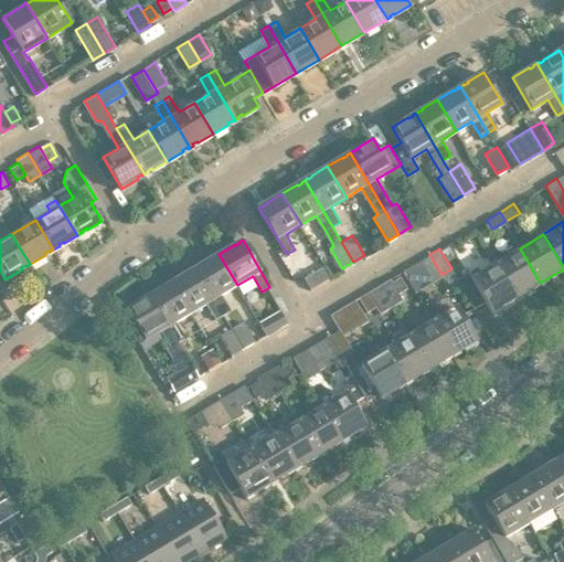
[(517,297),(540,283),(520,248),(496,263),(517,297)]
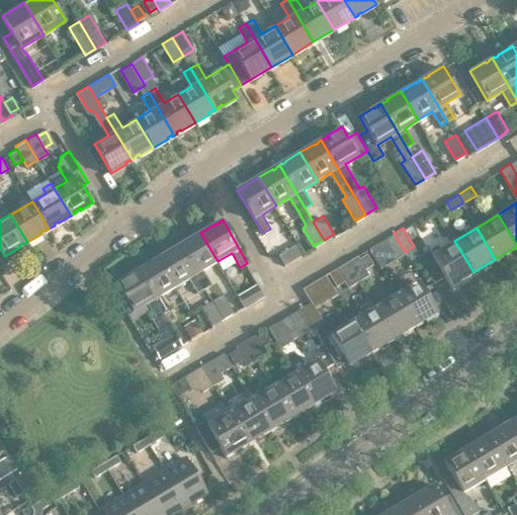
[(180,245),(204,287),(211,284),(203,269),(218,261),(200,233),(186,241),(187,242),(183,244),(183,243),(180,245)]
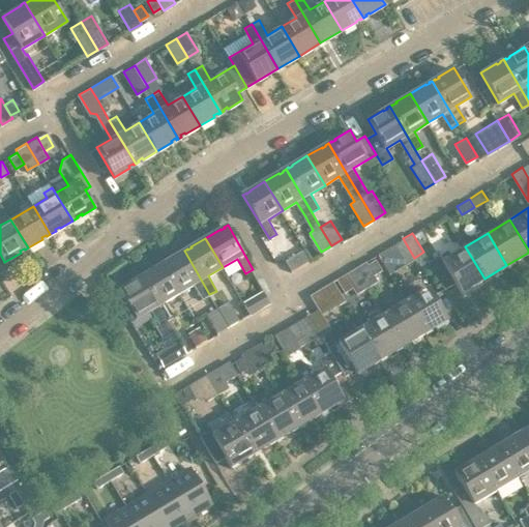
[(414,258),(403,238),(378,253),(389,272),(414,258)]
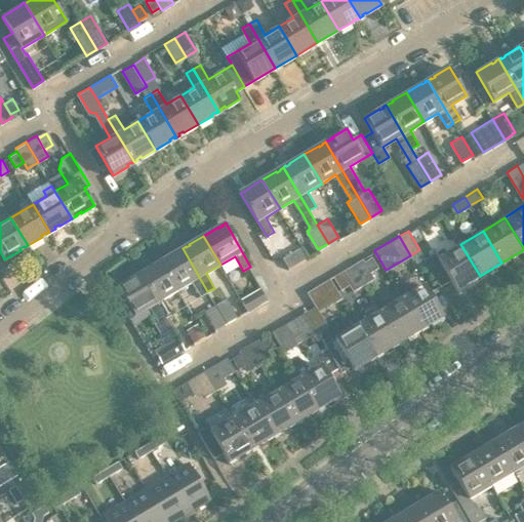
[(480,276),(460,244),(445,252),(442,247),(424,258),(443,290),(453,284),(456,289),(480,276)]
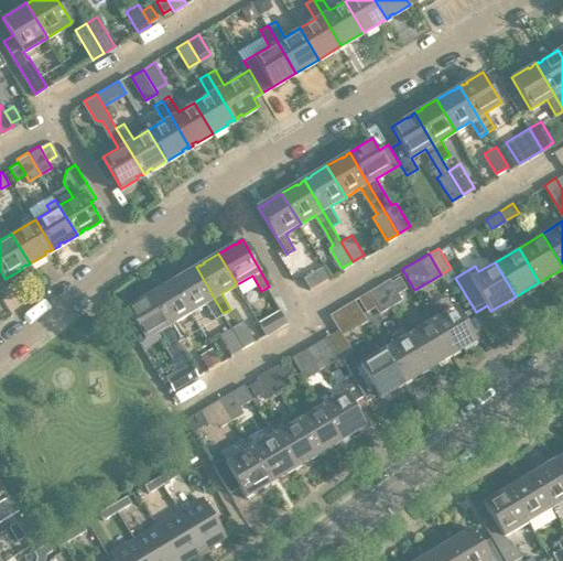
[(310,288),(329,276),(323,263),(303,276),(310,288)]
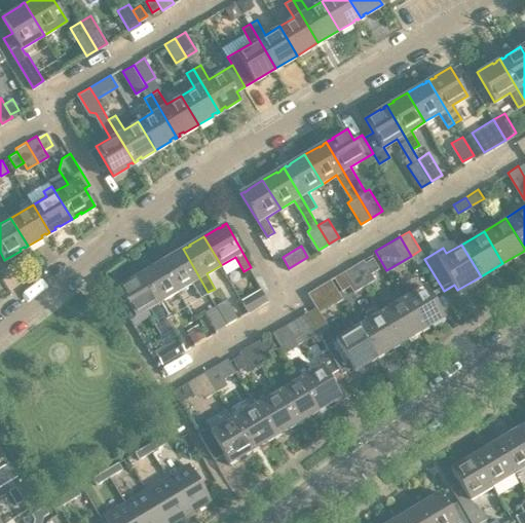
[(201,296),(208,292),(183,249),(180,250),(180,251),(177,253),(176,252),(161,261),(179,290),(192,282),(201,296)]
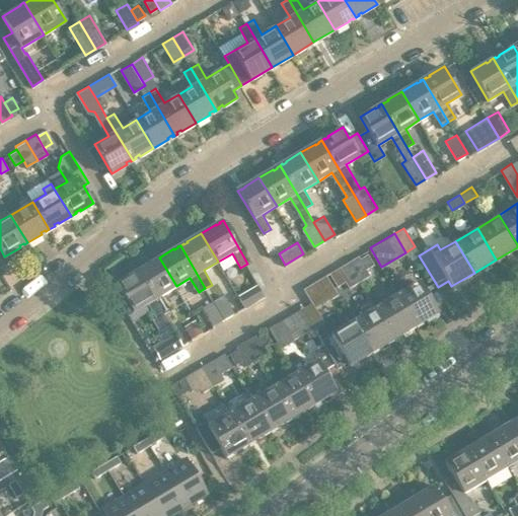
[(374,263),(368,252),(360,258),(366,268),(374,263)]
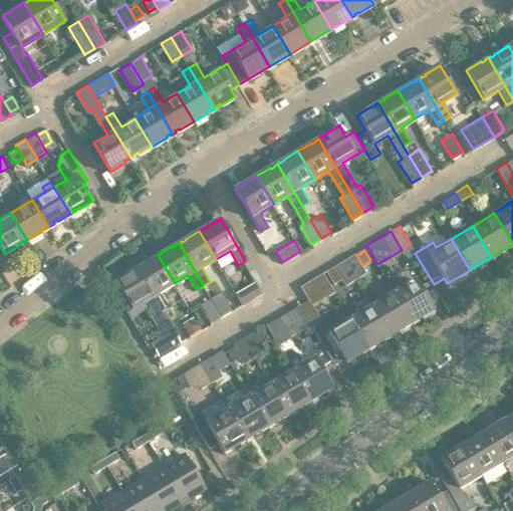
[(344,258),(355,277),(366,271),(362,265),(356,255),(355,252),(344,258)]
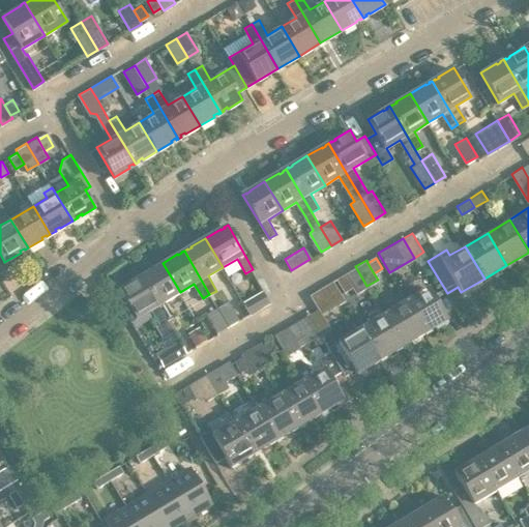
[(141,275),(167,319),(174,315),(166,300),(180,292),(163,263),(147,271),(148,272),(144,274),(144,273),(141,275)]
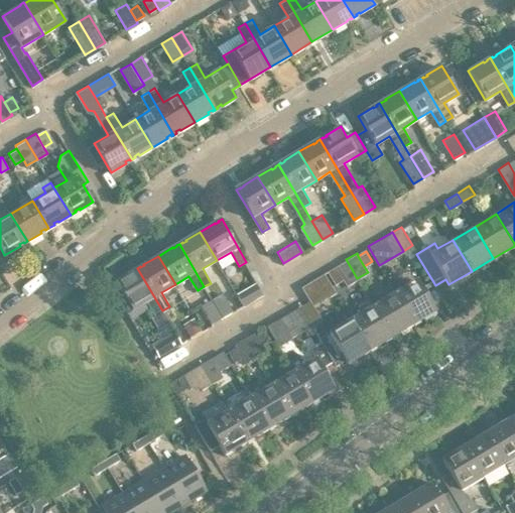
[(357,278),(346,259),(336,266),(344,278),(347,284),(357,278)]
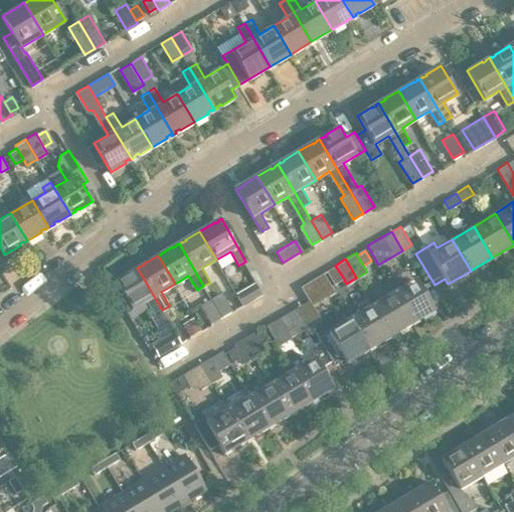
[(335,283),(343,278),(335,266),(327,270),(335,283)]
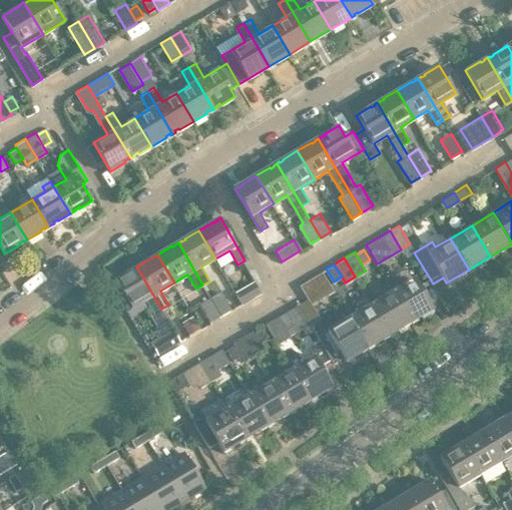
[(133,269),(134,269),(130,271),(115,279),(132,308),(146,299),(154,313),(161,309),(136,267),(133,269)]
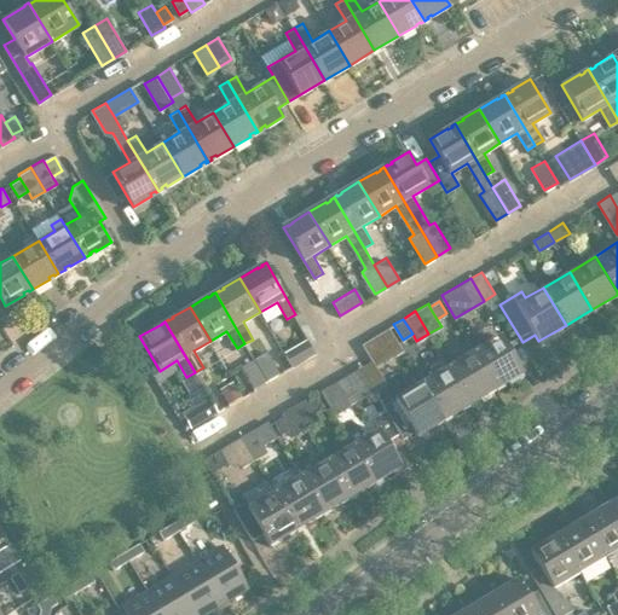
[(390,326),(375,335),(390,358),(403,349),(390,326)]
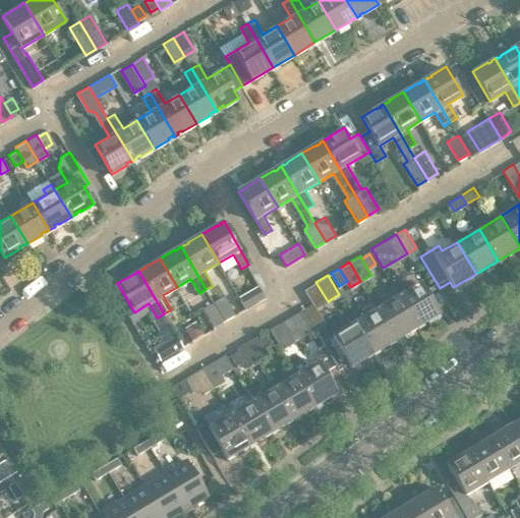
[(421,281),(399,294),(417,326),(441,312),(421,281)]
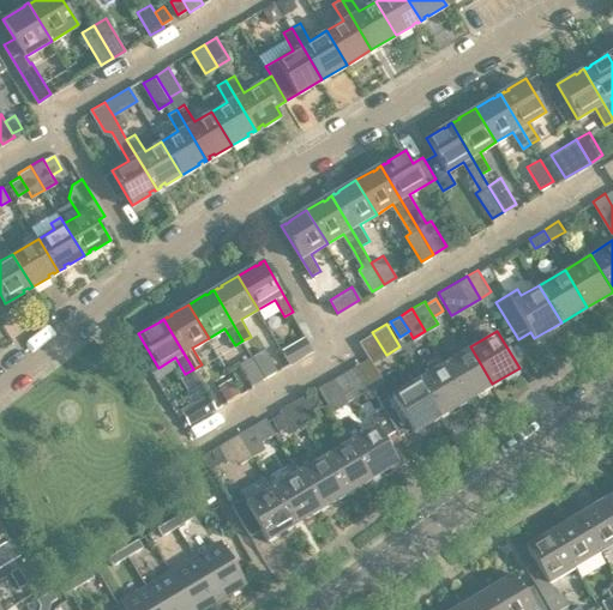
[(372,332),(360,339),(370,356),(373,362),(386,355),(372,332)]
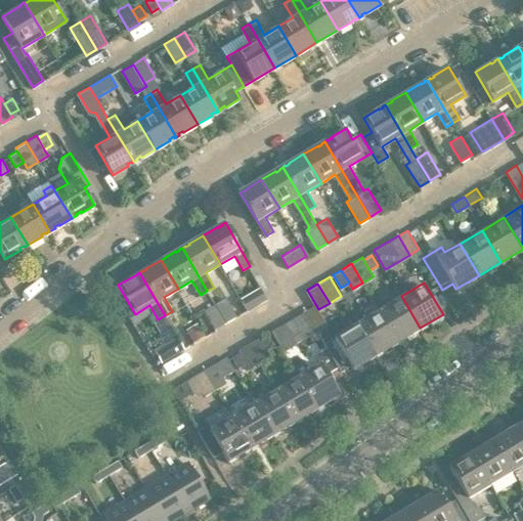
[(247,310),(265,300),(259,289),(241,300),(247,310)]
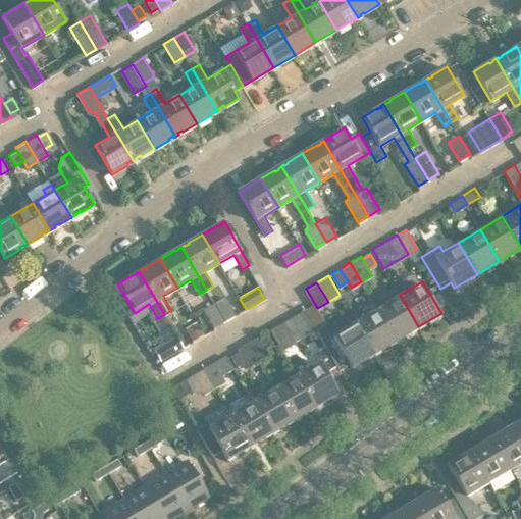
[(397,340),(418,326),(400,295),(377,308),(397,340)]
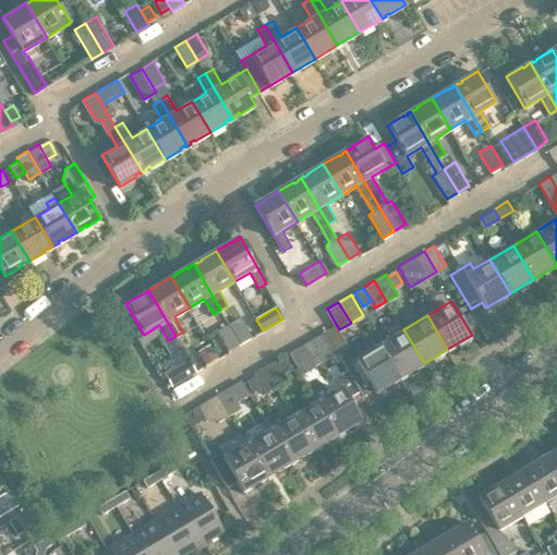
[(240,344),(252,337),(240,317),(229,323),(240,344)]
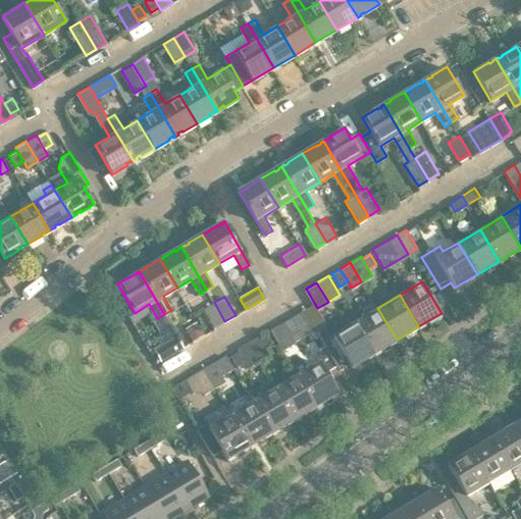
[(214,327),(224,321),(214,302),(204,308),(214,327)]
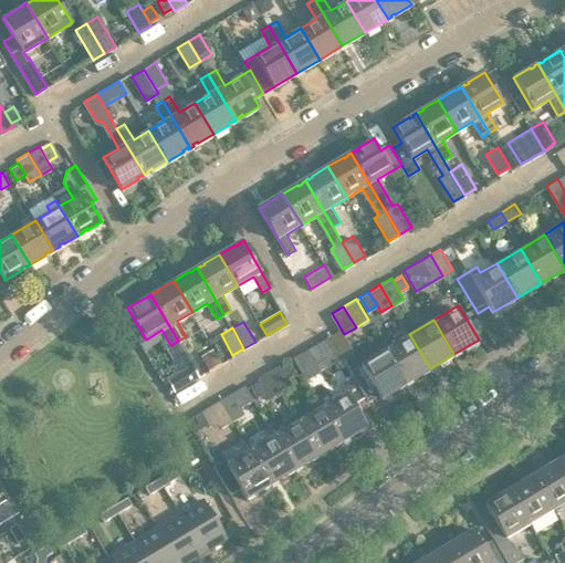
[(344,334),(341,329),(330,335),(342,356),(354,350),(344,334)]
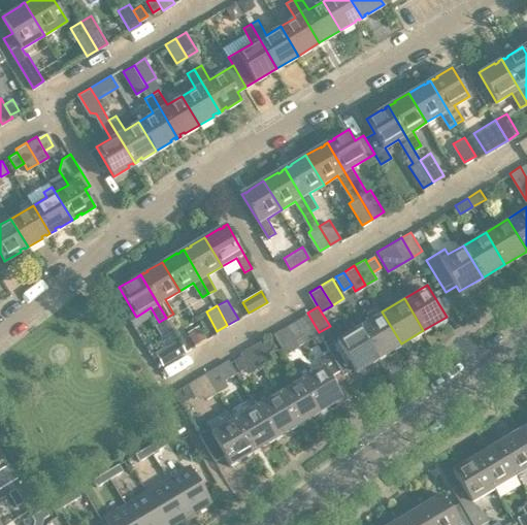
[(360,325),(379,357),(401,343),(382,312),(360,325)]
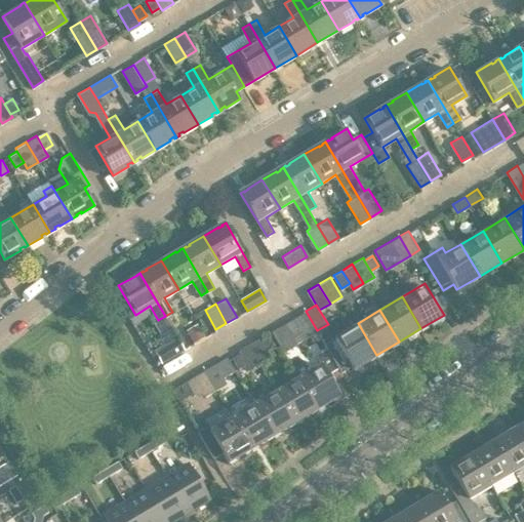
[(307,336),(317,330),(306,311),(295,317),(307,336)]
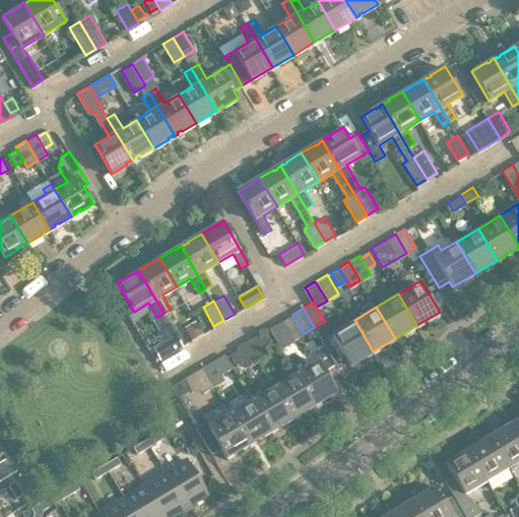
[(304,333),(293,314),(282,320),(294,339),(304,333)]
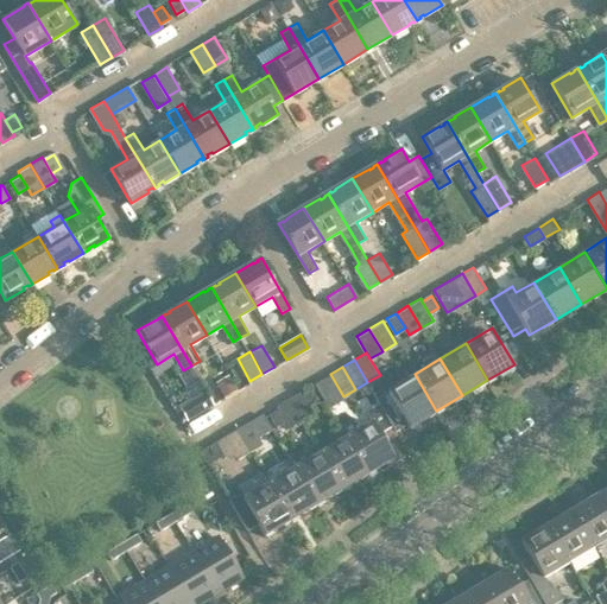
[(330,374),(315,382),(328,405),(343,396),(330,374)]
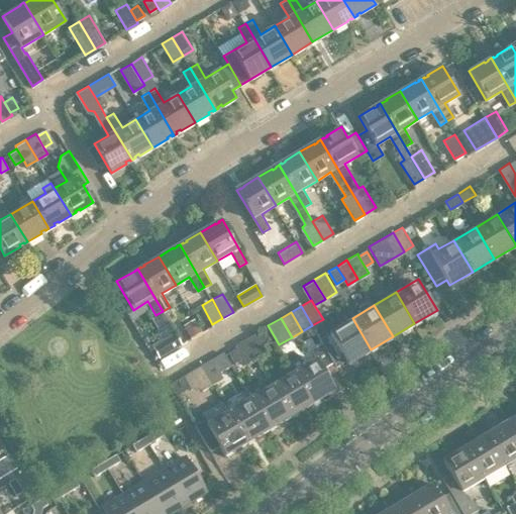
[(343,362),(339,354),(342,352),(348,363),(371,349),(352,318),(330,331),(330,332),(319,338),(321,342),(332,361),(336,367),(343,362)]
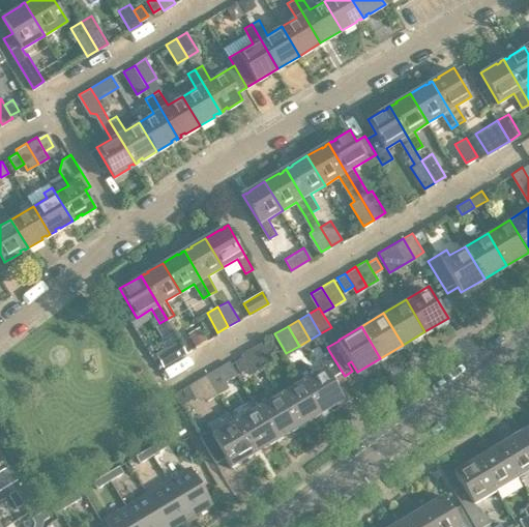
[(185,351),(173,329),(159,337),(165,346),(155,352),(163,364),(185,351)]
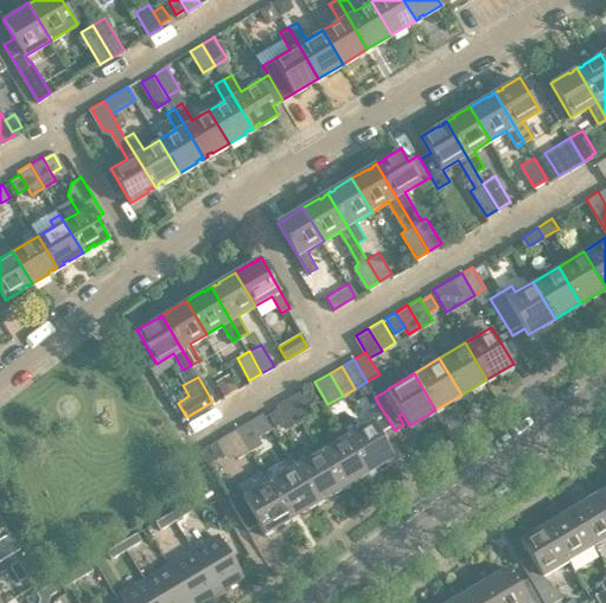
[(312,387),(303,392),(310,405),(319,399),(312,387)]
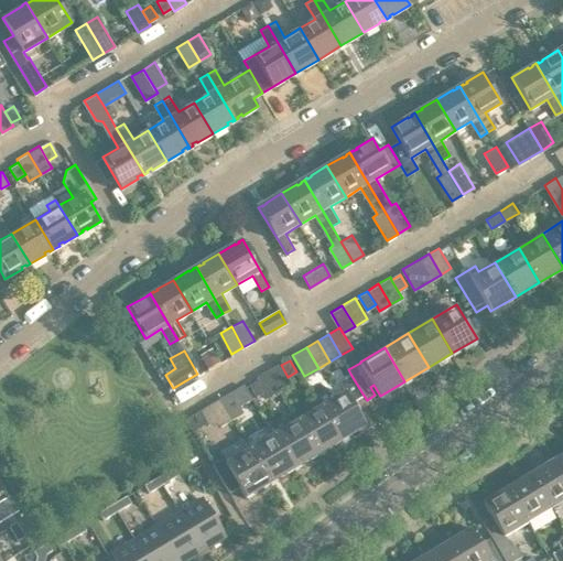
[(292,384),(288,377),(281,365),(280,363),(269,368),(281,390),(292,384)]
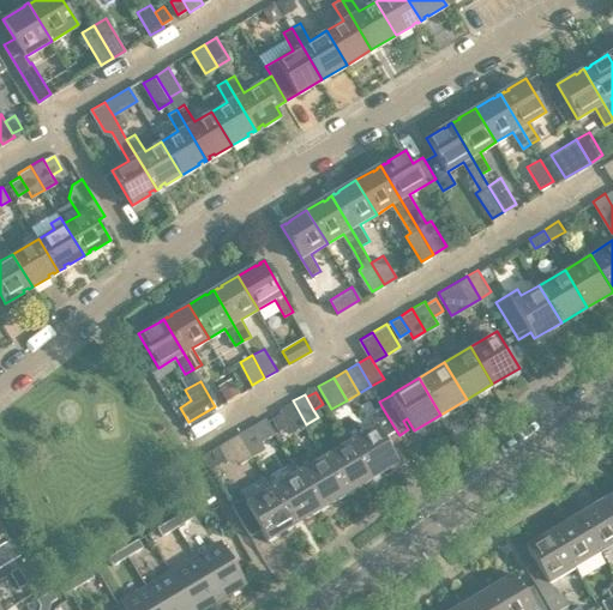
[(293,400),(280,408),(282,411),(289,424),(293,432),(306,424),(293,400)]
